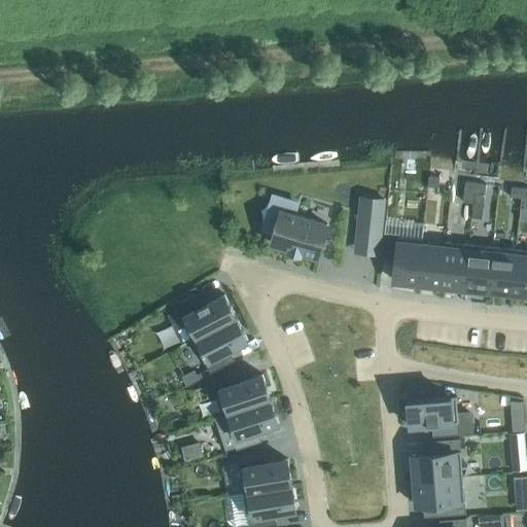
[(438,186),(440,176),(428,175),(427,185),(438,186)]
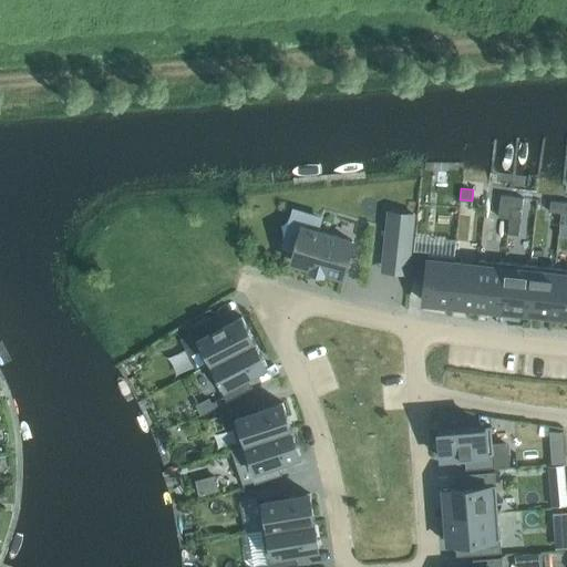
[(508,218),(511,207),(512,196),(501,194),(497,216),(508,218)]
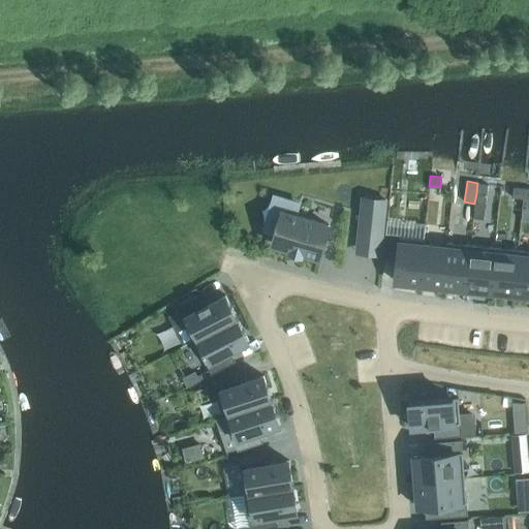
[(487,194),(488,184),(477,183),(476,193),(487,194)]
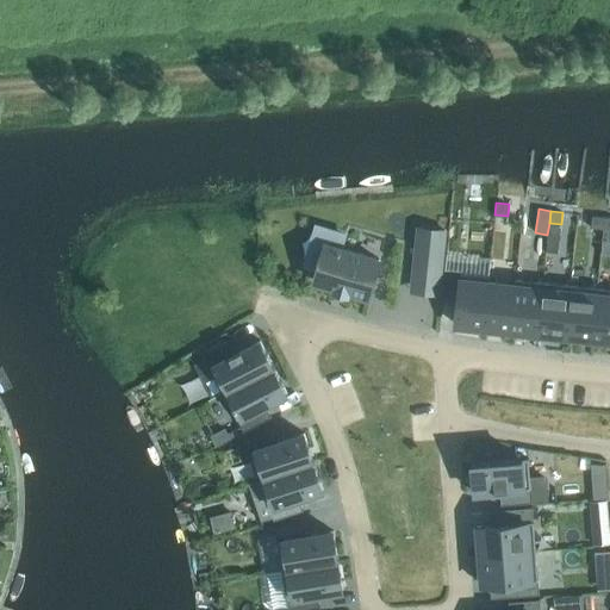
[(603,229),(604,217),(592,216),(591,228),(603,229)]
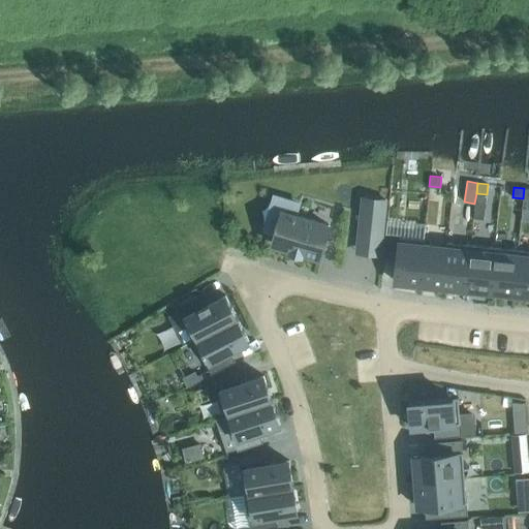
[(363,196),(360,228),(382,231),(385,199),(363,196)]
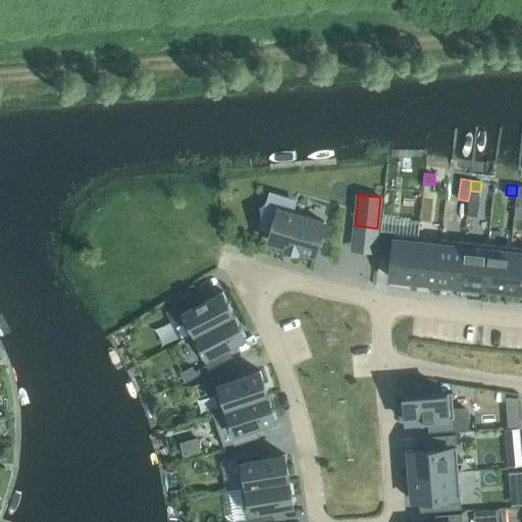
[(298,249),(315,254),(324,221),(293,212),(296,201),(273,195),(267,216),(274,218),(268,240),(286,245),(285,248),(298,251),(298,249)]
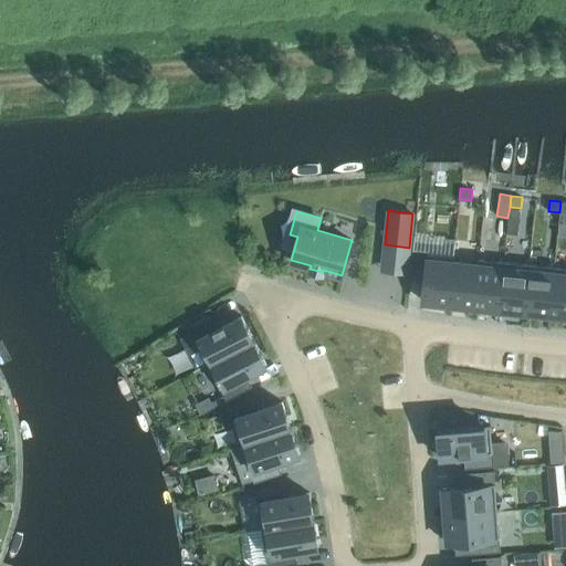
[(448,303),(452,262),(453,262),(454,257),(428,253),(428,250),(412,249),(410,276),(425,278),(422,301),(448,303)]
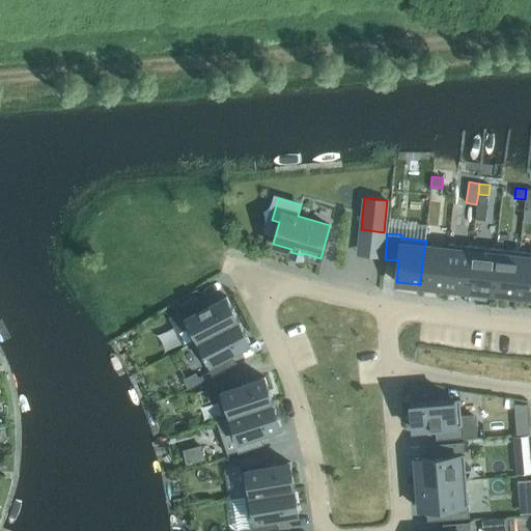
[(468,289),(472,246),(448,243),(447,248),(448,248),(444,287),(468,289)]
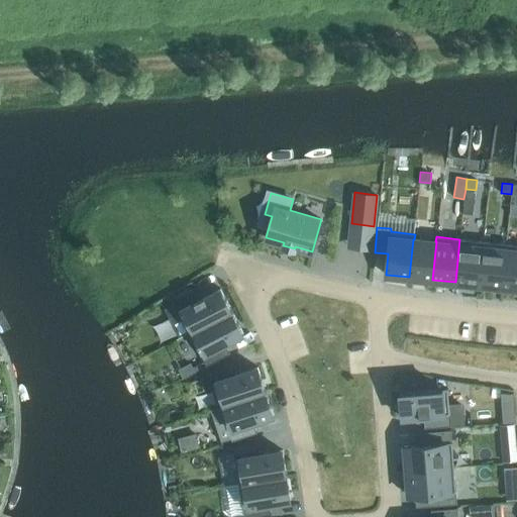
[(436,241),(435,241),(414,239),(413,239),(409,277),(432,280),(436,241)]
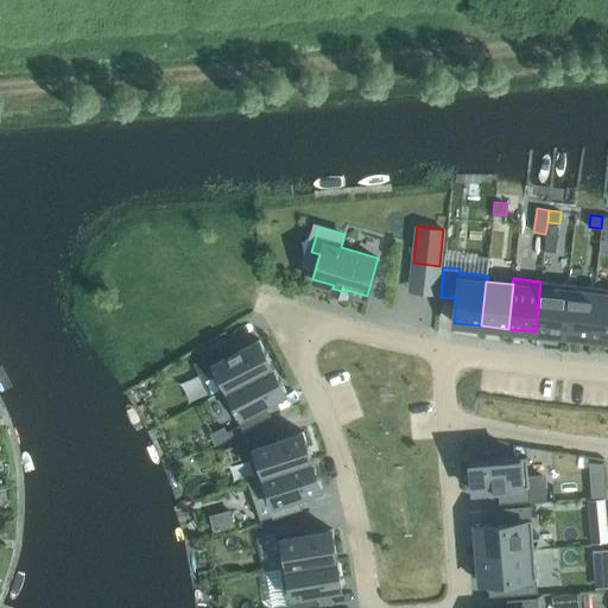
[(563,334),(568,284),(540,282),(536,331),(563,334)]
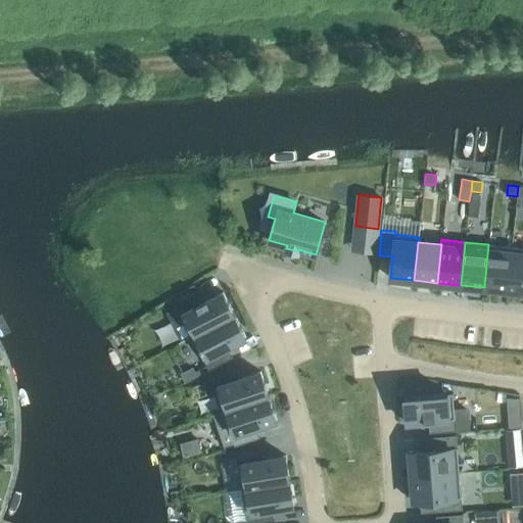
[(508,290),(512,246),(488,244),(484,287),(508,290)]
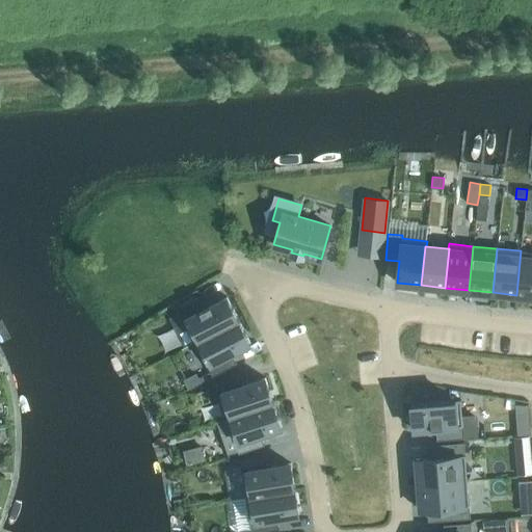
[(531,296),(531,251),(521,250),(516,295),(531,296)]
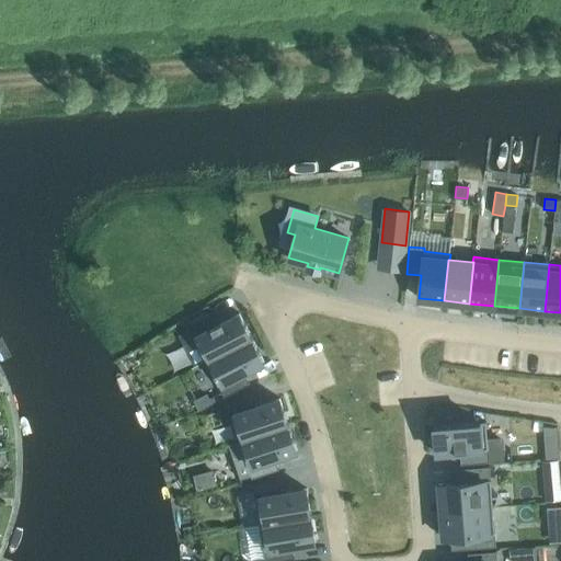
[(251,336),(239,312),(218,323),(213,311),(186,324),(205,361),(251,336)]
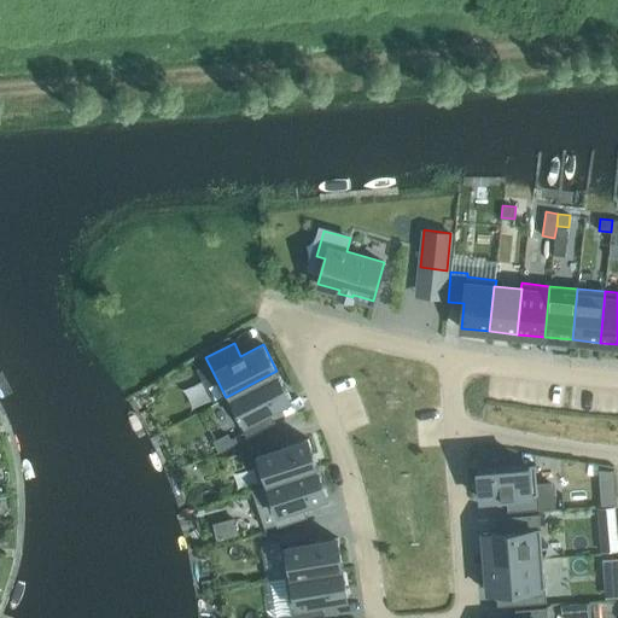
[(268,409),(291,397),(277,371),(226,397),(246,437),(274,423),(268,409)]
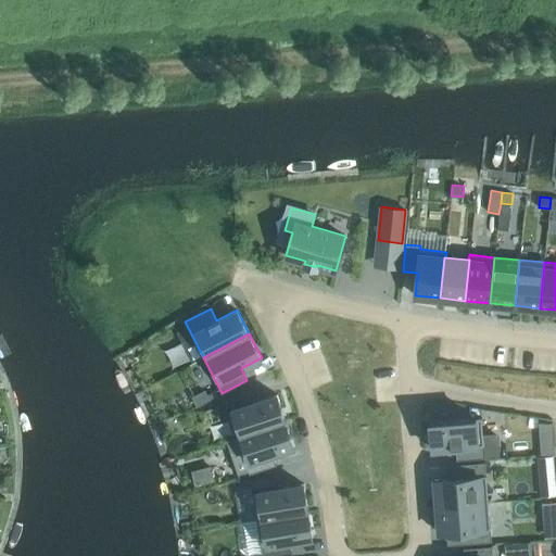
[(204,388),(192,393),(198,405),(210,399),(204,388)]
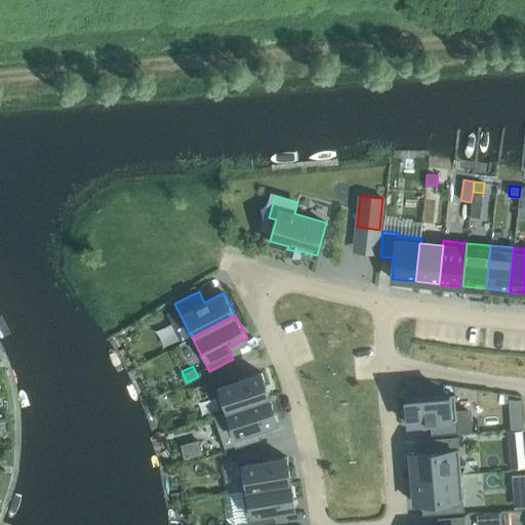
[(224,411),(270,396),(261,372),(241,379),(237,367),(211,375),(224,411)]
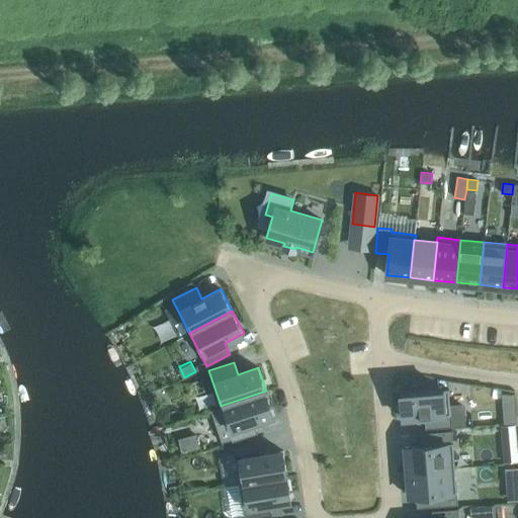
[(450,406),(448,389),(401,392),(403,418),(424,416),(425,428),(451,426),(451,424),(463,423),(462,405),(450,406)]
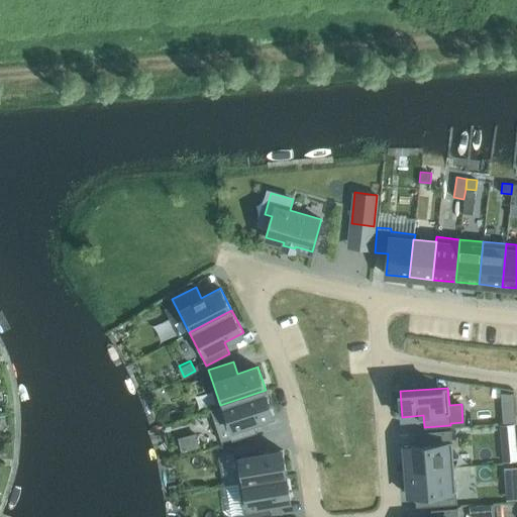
[(252,421),(274,414),(266,390),(220,405),(212,408),(222,438),(230,435),(231,440),(256,432),(252,421)]
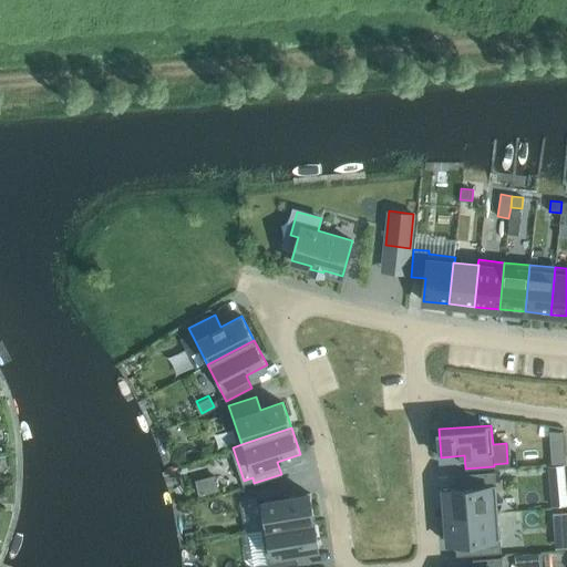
[(550,430),(553,464),(566,463),(563,431),(550,430)]
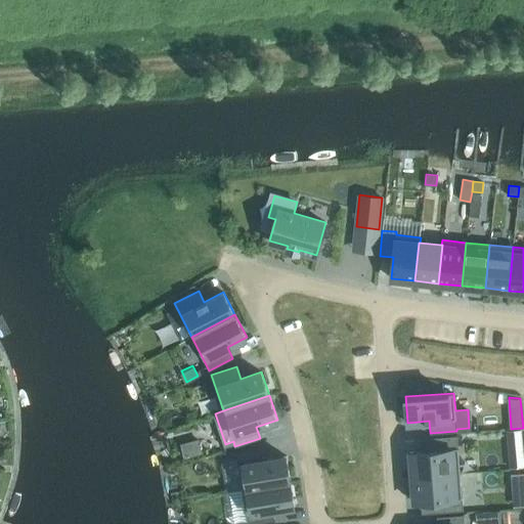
[(510,432),(511,444),(522,443),(521,431),(510,432)]
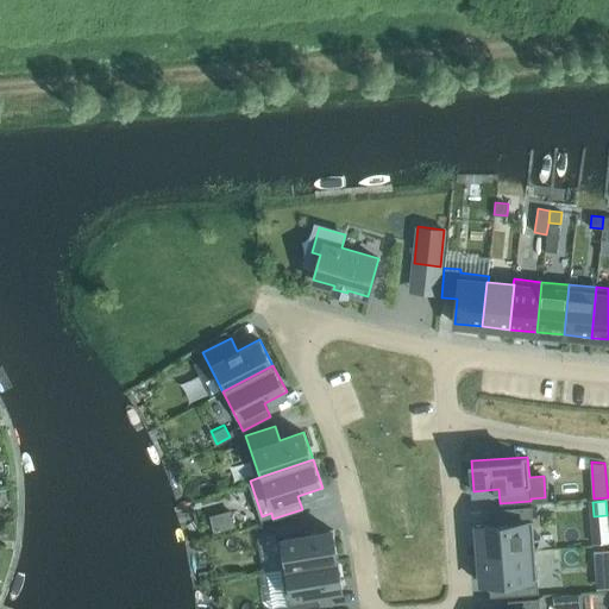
[(501,522),(476,525),(478,553),(534,550),(532,506),(500,508),(501,522)]
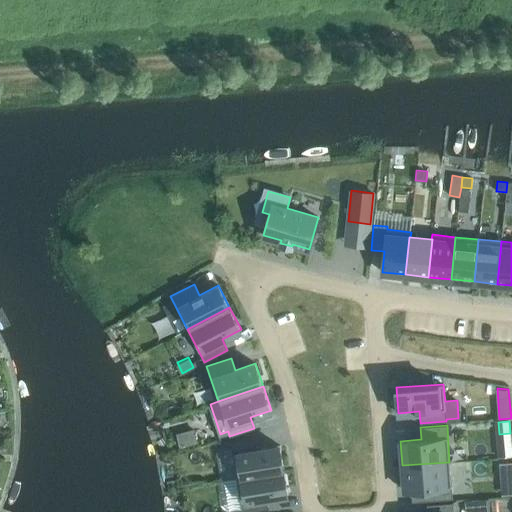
[(182,446),(197,443),(193,429),(179,432),(182,446)]
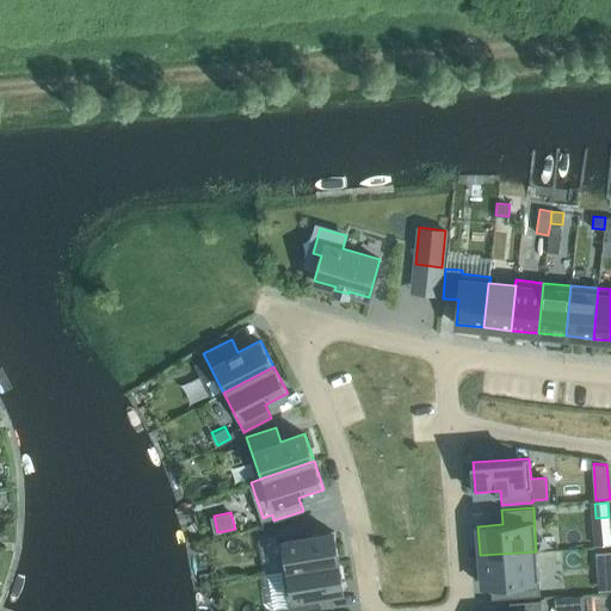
[(338,561),(333,531),(308,536),(306,522),(276,526),(283,569),(338,561)]
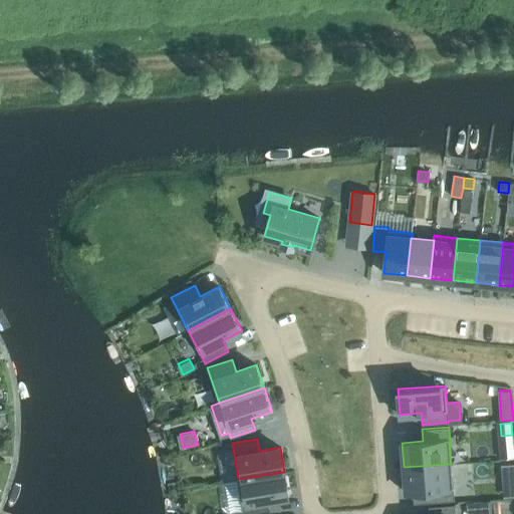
[(513,439),(499,441),(500,459),(513,458),(513,439)]
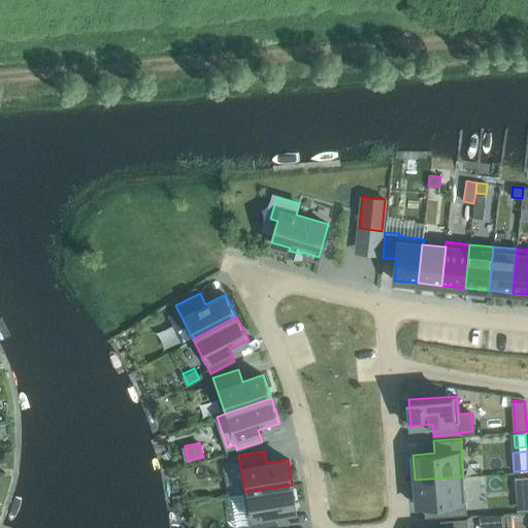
[(466,515),(463,476),(415,480),(417,505),(438,504),(439,517),(466,515)]
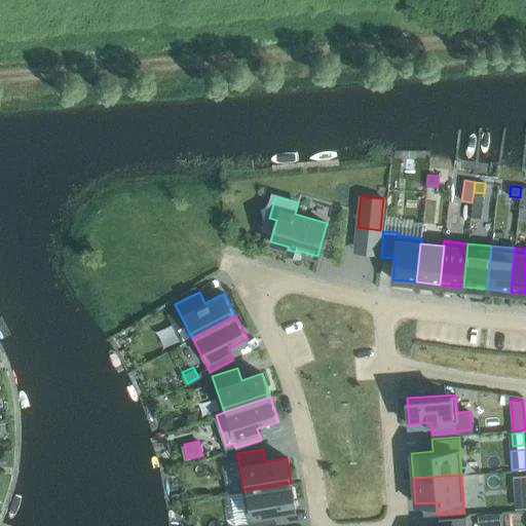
[(296,508),(291,483),(243,490),(249,525),(260,525),(276,524),(274,512),(296,508)]
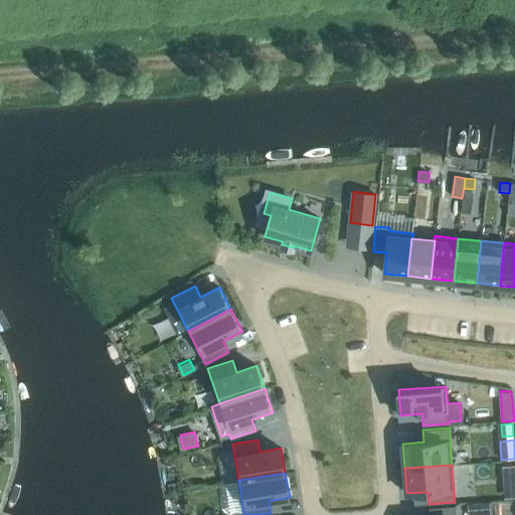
[(468,514),(474,514),(481,514),(480,502),(468,503),(468,514)]
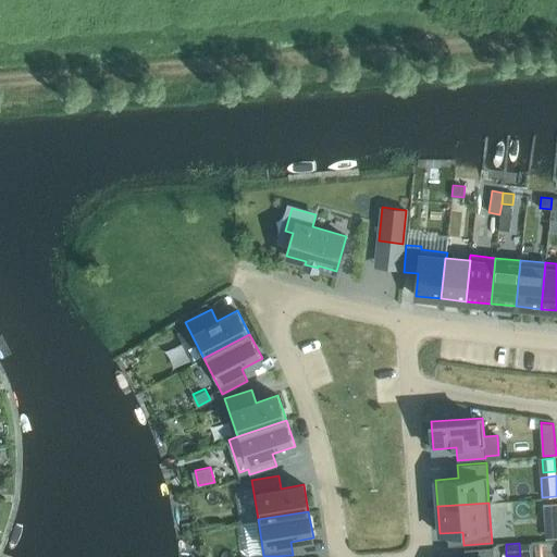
[(493,556),(493,546),(463,548),(465,556),(493,556)]
